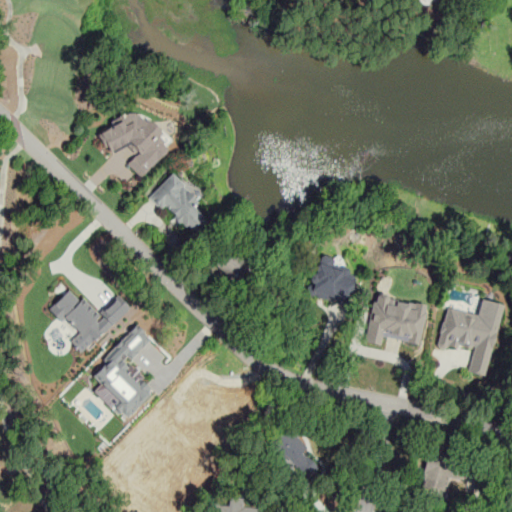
[(139,177),(166,148),(154,136),(157,133),(127,106),(97,139),(114,154),(123,144),(134,154),(125,164),(139,177)]
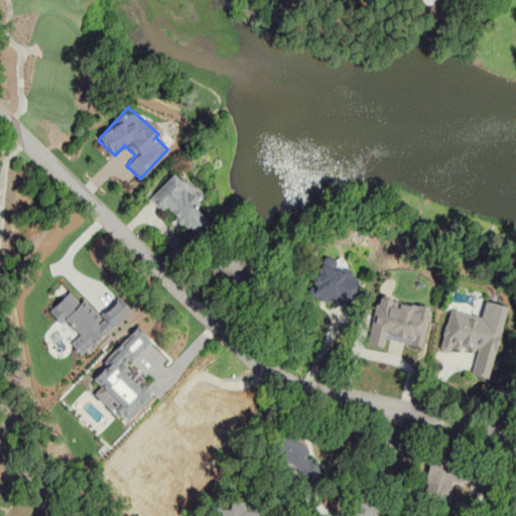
[(148,199),(160,211),(164,206),(179,221),(179,220),(194,234),(207,220),(194,208),(199,202),(171,175),(148,199)]
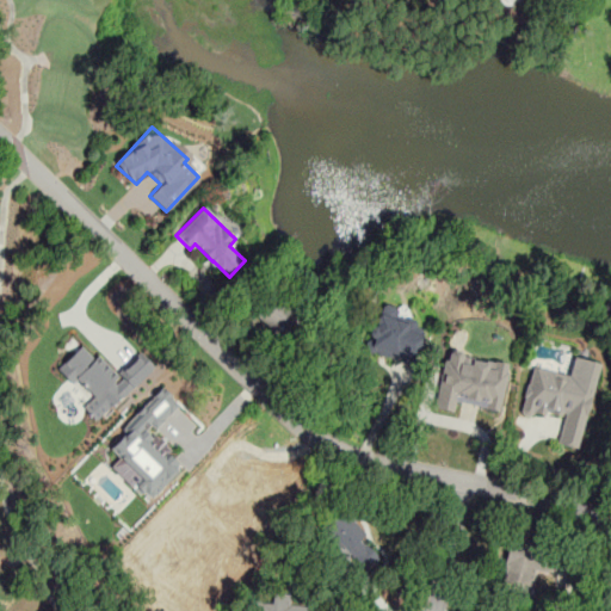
[(413,365),(425,328),(394,319),(397,308),(378,302),(364,351),(413,365)]
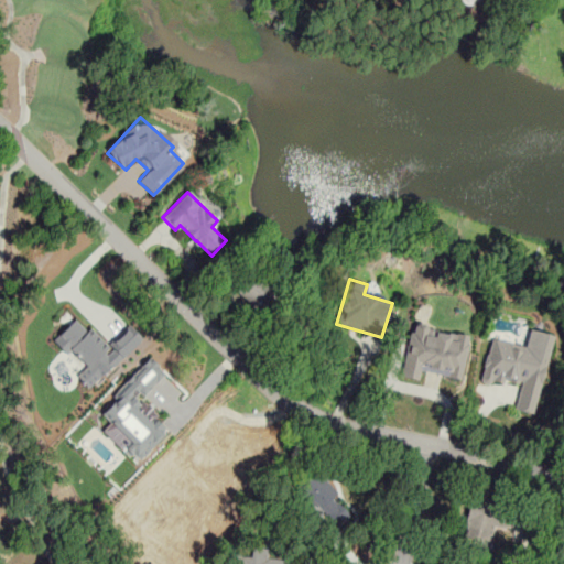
[(141,338),(129,326),(108,347),(89,328),(87,332),(75,318),(53,340),(68,356),(72,353),(86,367),(76,376),(89,390),(141,338)]
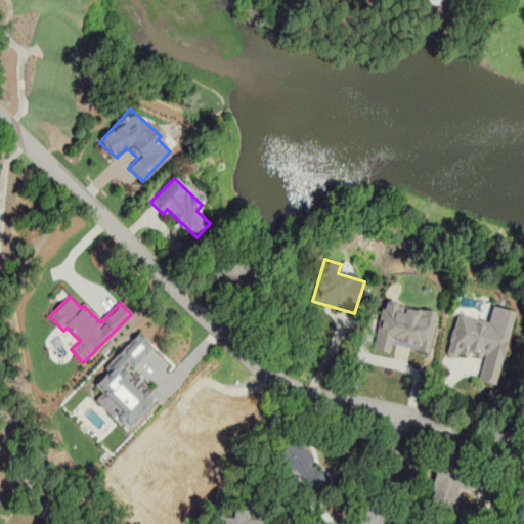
[(373,349),(389,352),(390,345),(428,352),(435,312),(382,302),(373,349)]
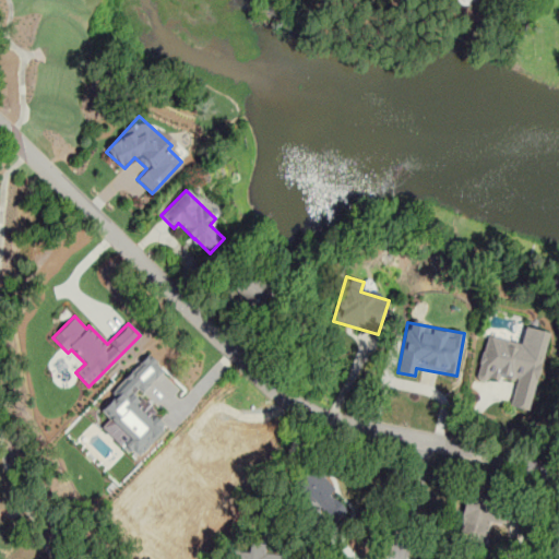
[(547,332),(523,326),(520,343),(486,335),(477,375),(514,383),(510,405),(530,409),(547,332)]
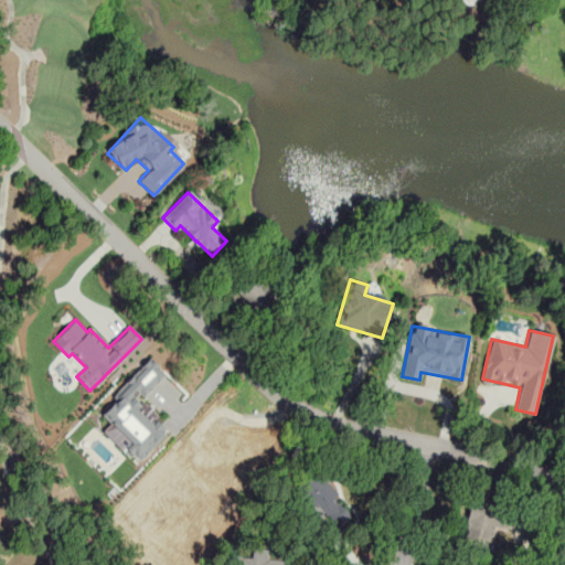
[(138,465),(170,428),(138,401),(164,372),(149,359),(100,414),(110,423),(102,433),(138,465)]
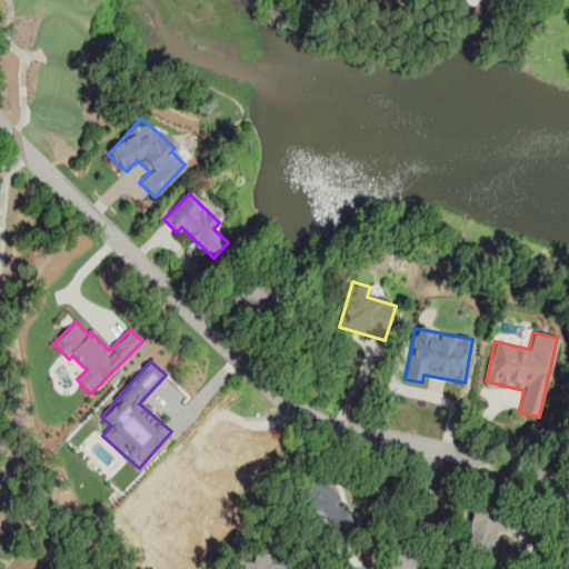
[(308,500),(342,531),(356,516),(322,485),(308,500)]
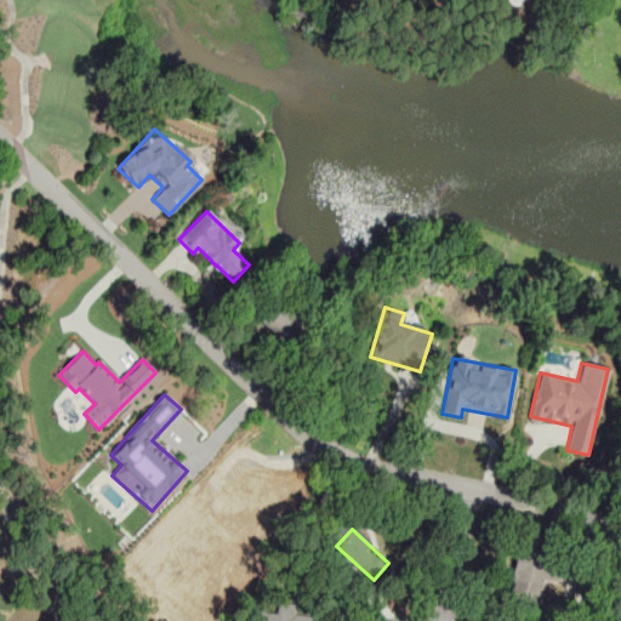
[(516,552),(511,597),(543,600),(546,577),(540,576),(542,556),(516,552)]
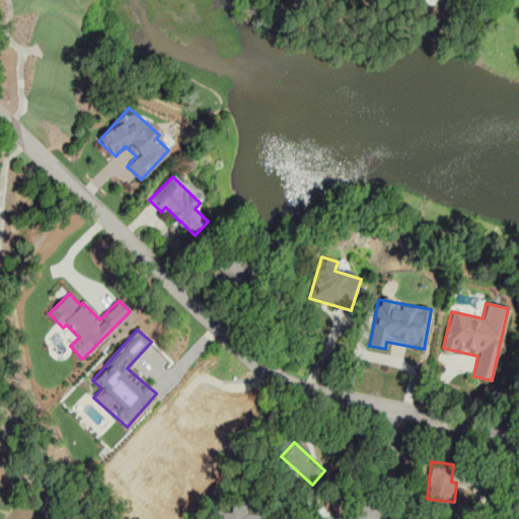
[(265,518),(266,517),(246,514),(247,505),(232,503),(231,513),(216,511),(215,518),(265,518)]
